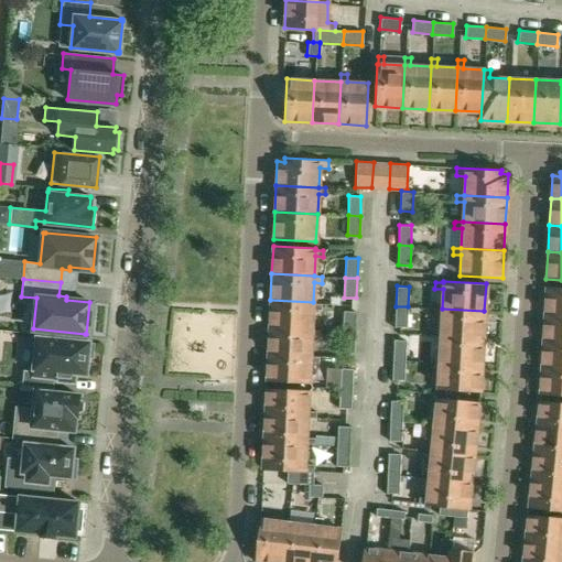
[(561,287),(546,285),(544,313),(561,314),(561,287)]
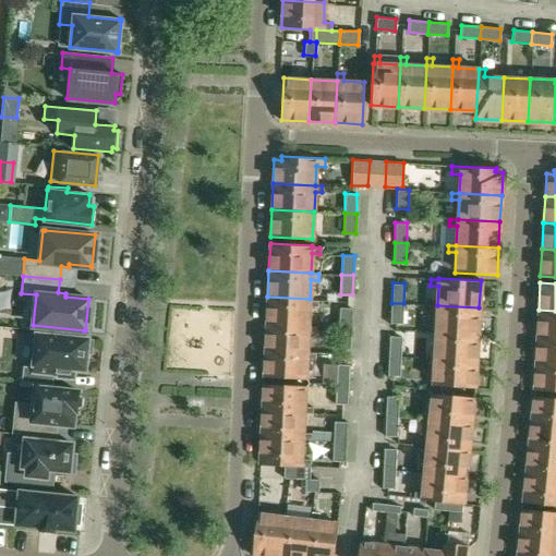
[(317,300),(310,299),(267,297),(266,323),(307,325),(309,305),(317,306),(317,300)]
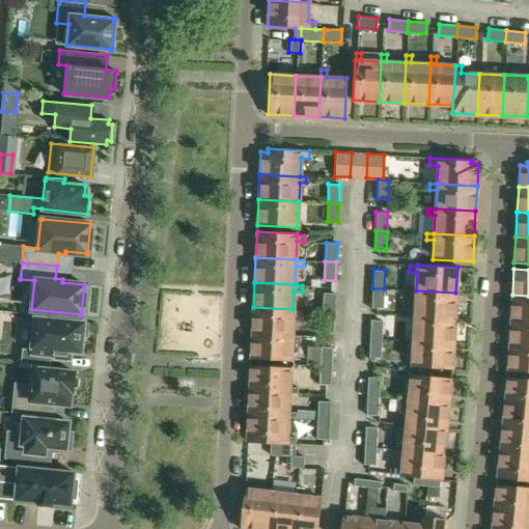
[(384,288),(372,288),(371,307),(383,307),(384,288)]
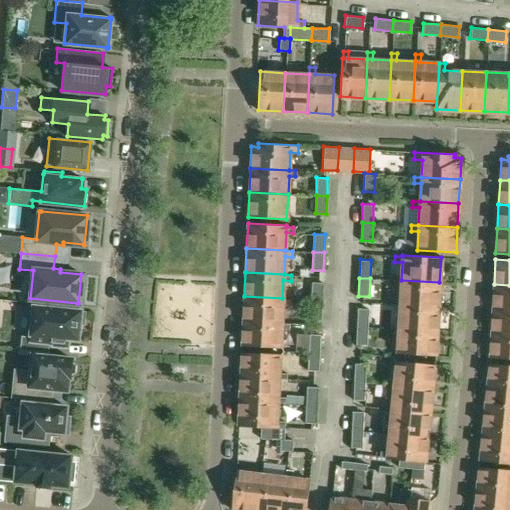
[(401,280),(399,304),(438,306),(439,282),(401,280)]
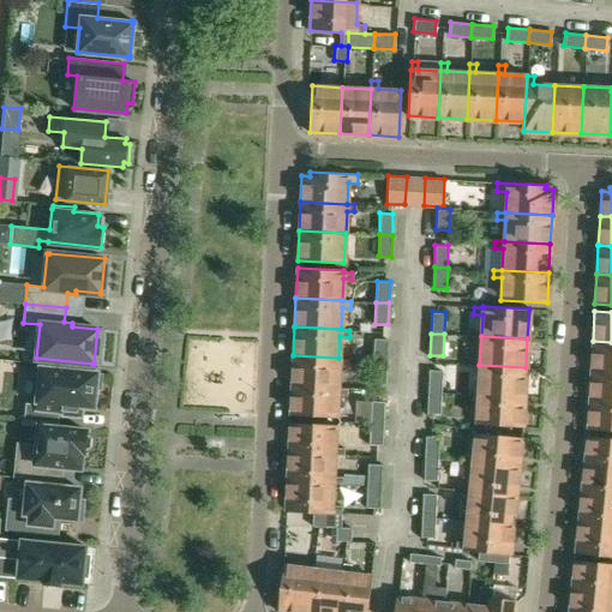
[(375,339),(373,360),(387,360),(388,339),(375,339)]
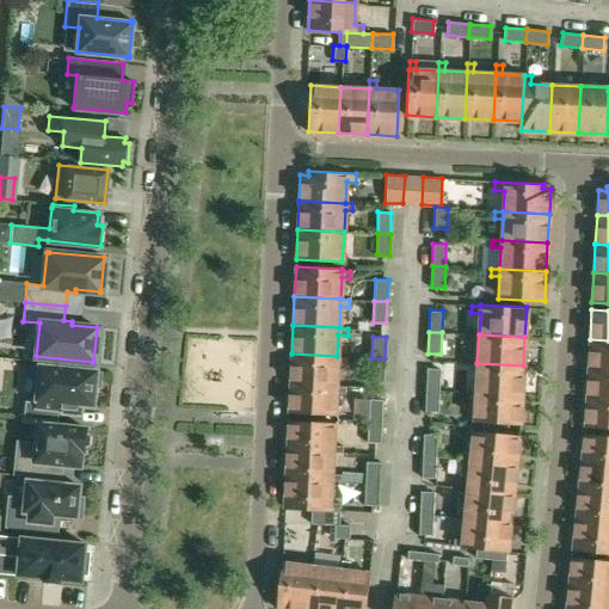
[(608,340),(590,339),(588,368),(608,369),(608,340)]
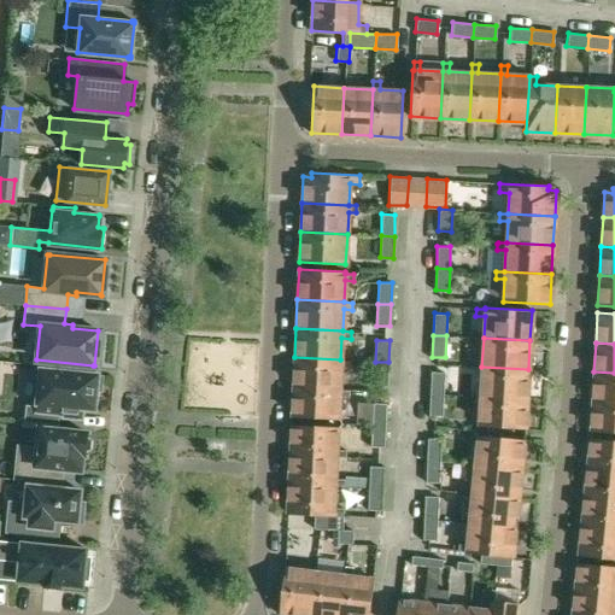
[(340,359),(294,357),(293,386),(339,388),(340,368),(349,368),(350,361),(340,359)]
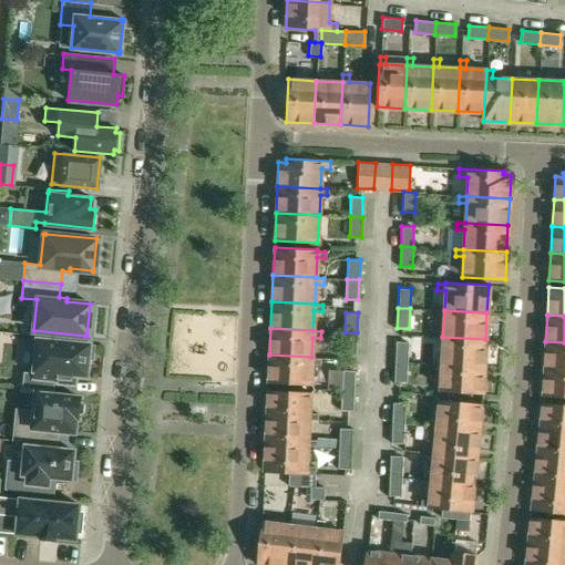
[(357,332),(345,332),(343,352),(356,352),(357,332)]
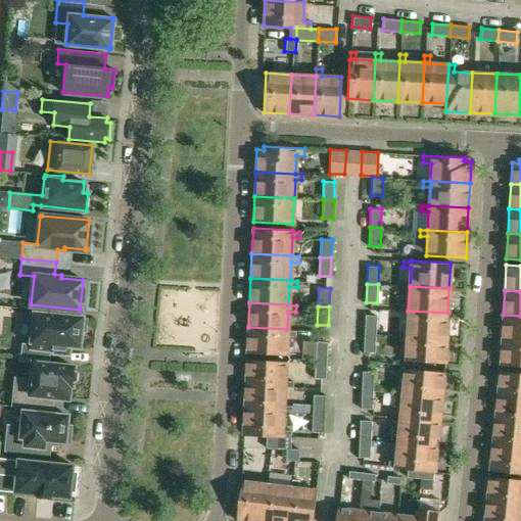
[(445,337),(447,313),(408,311),(407,335),(445,337)]
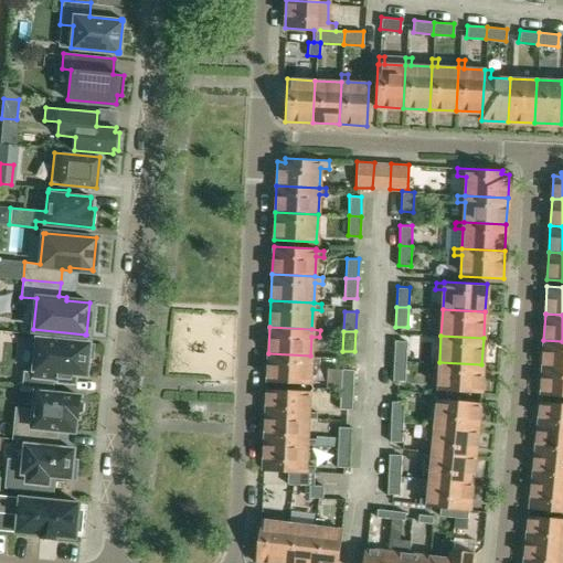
[(53,378),(68,379),(70,372),(85,373),(87,357),(92,358),(93,343),(36,338),(33,372),(23,371),(22,385),(51,389),(53,378)]
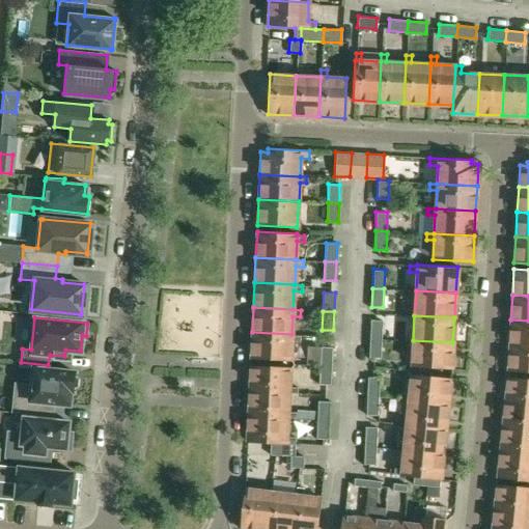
[(370,338),(382,338),(383,319),(371,319),(370,338)]
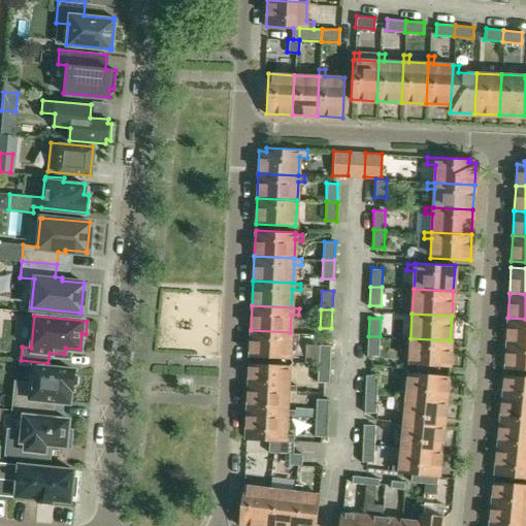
[(525,319),(507,318),(506,342),(525,343),(525,319)]
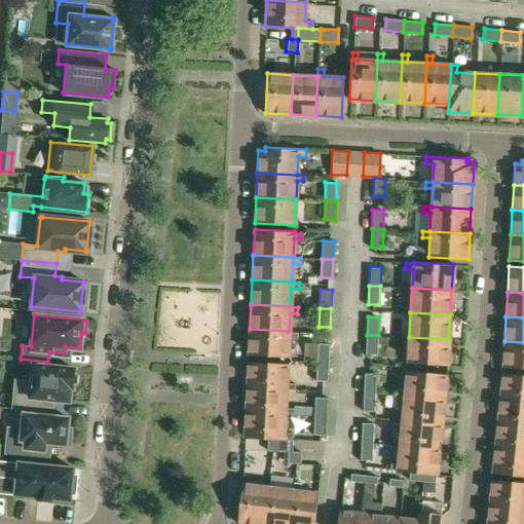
[(296,332),(289,331),(250,329),(248,354),(288,357),(289,337),(296,337),(296,332)]
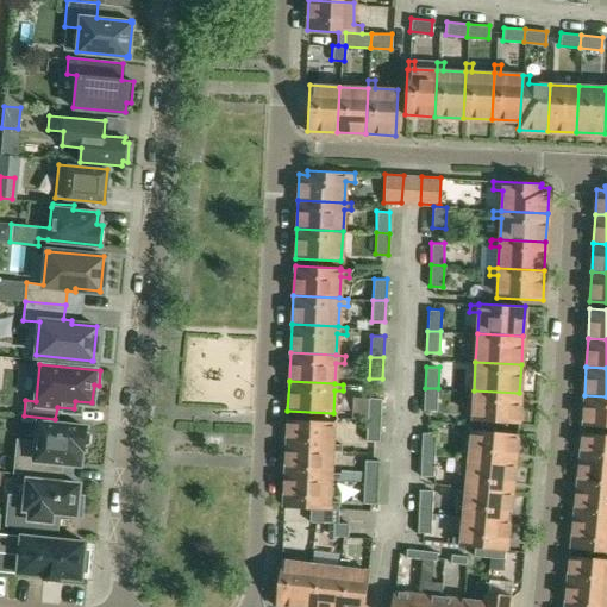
[(425,388),(424,410),(437,410),(438,388),(425,388)]
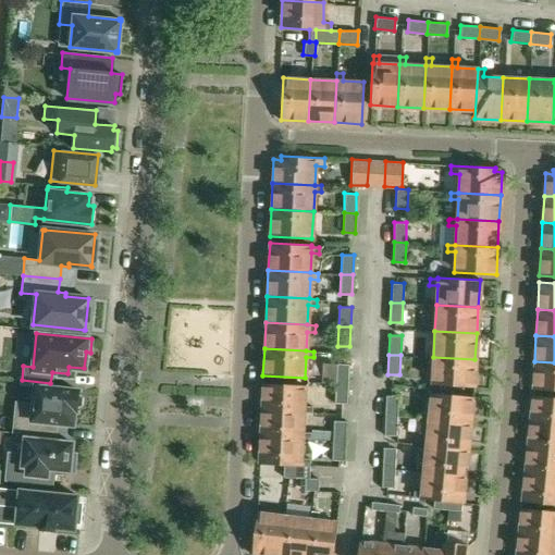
[(431,384),(473,386),(475,359),(433,357),(431,384)]
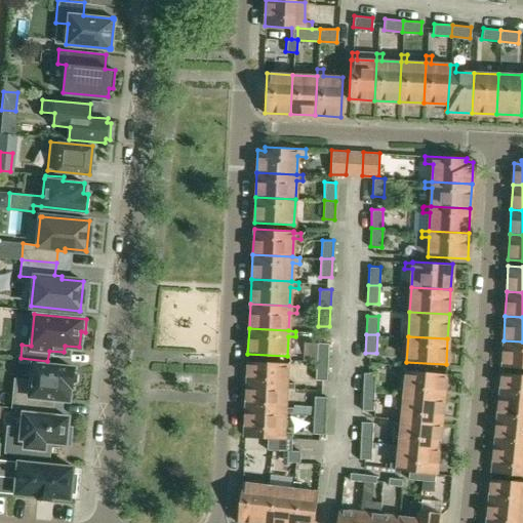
[(522,342),(504,340),(501,366),(522,366),(522,342)]
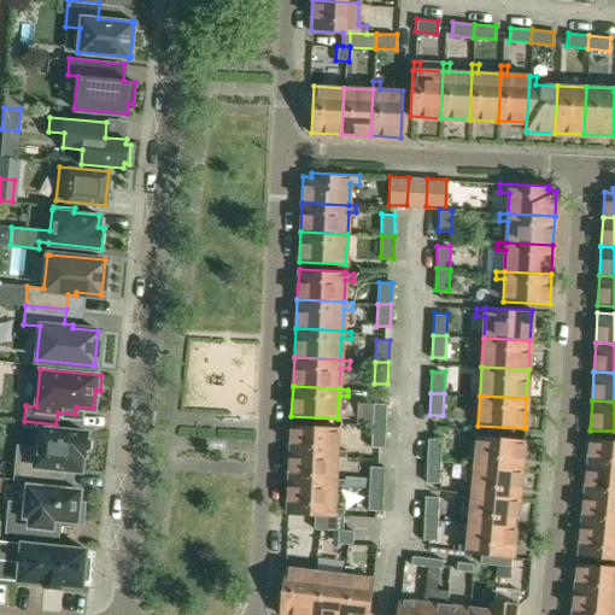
[(373,403),(373,425),(386,425),(387,403),(373,403)]
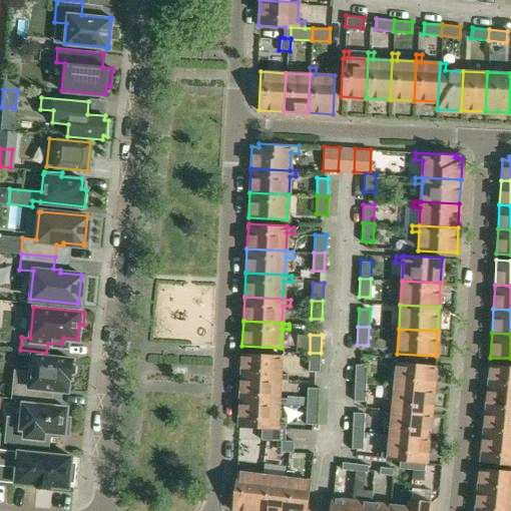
[(240,378),(280,380),(287,380),(287,374),(280,373),(281,355),(241,353),(240,378)]
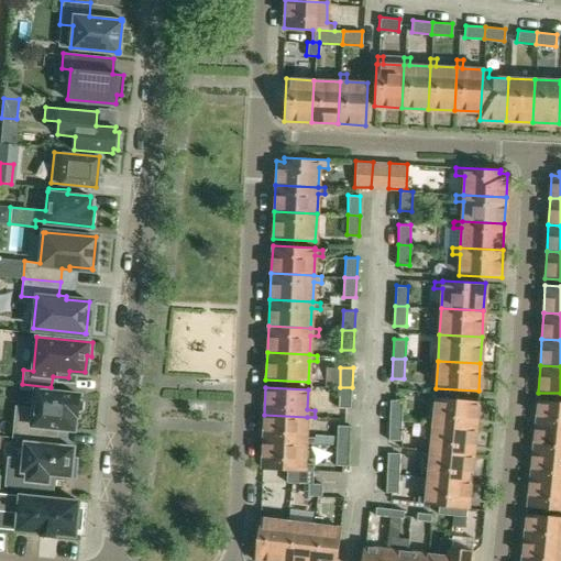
[(352,387),(340,387),(339,407),(351,407),(352,387)]
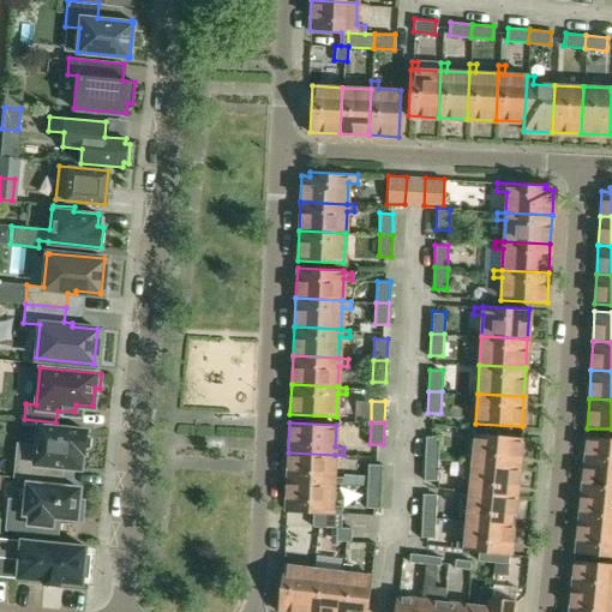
[(46,479),(47,465),(79,467),(81,451),(84,453),(84,449),(89,447),(90,437),(85,433),(85,430),(39,425),(36,444),(16,442),(13,477),(46,479)]
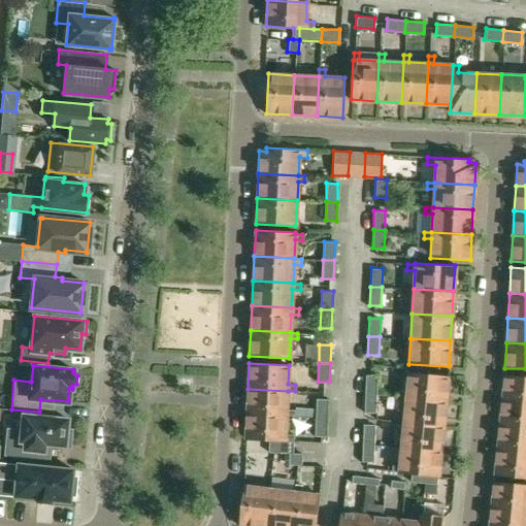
[(405,396),(446,400),(448,375),(407,371),(406,391),(398,390),(398,395),(405,396)]
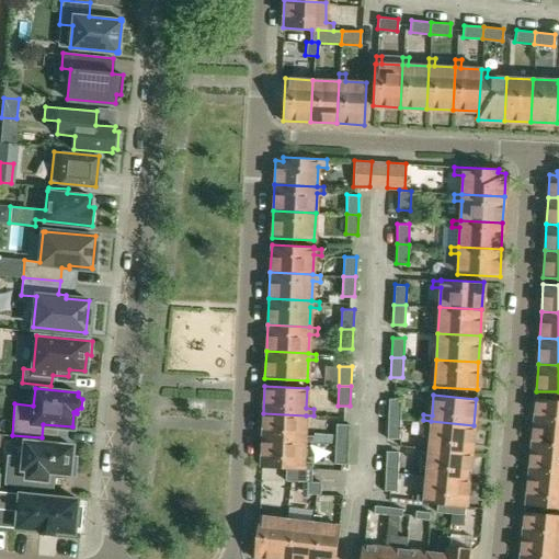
[(389,398),(388,418),(401,419),(401,398),(389,398)]
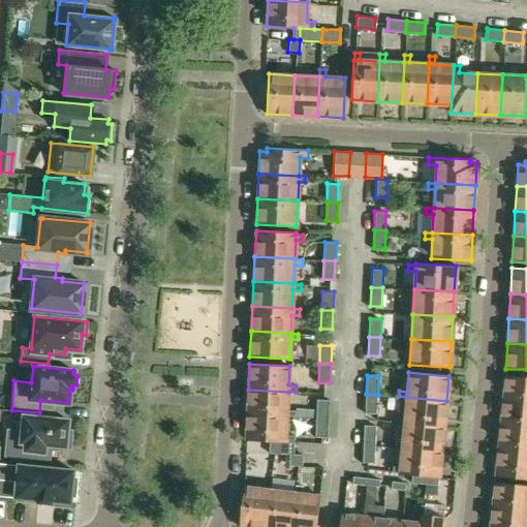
[(526,377),(505,375),(502,401),(526,402),(526,377)]
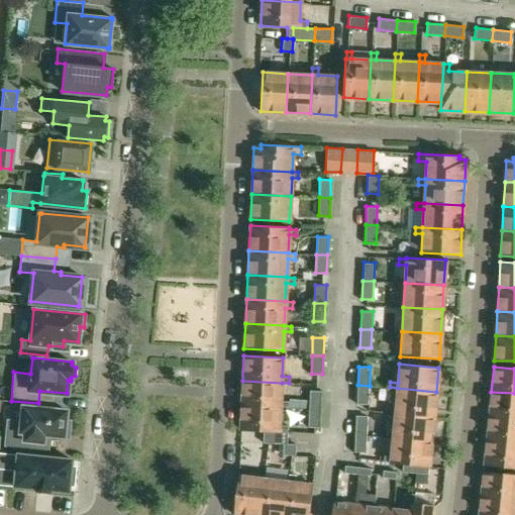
[(281,401),(282,383),(242,381),(241,405),(280,407),(287,407),(287,401),(281,401)]
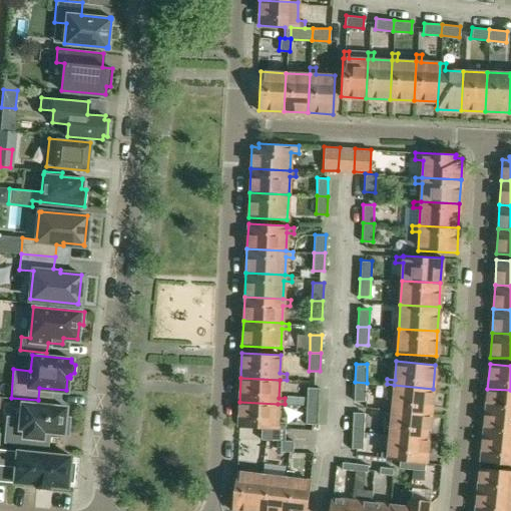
[(367,383),(355,382),(355,400),(366,400),(367,383)]
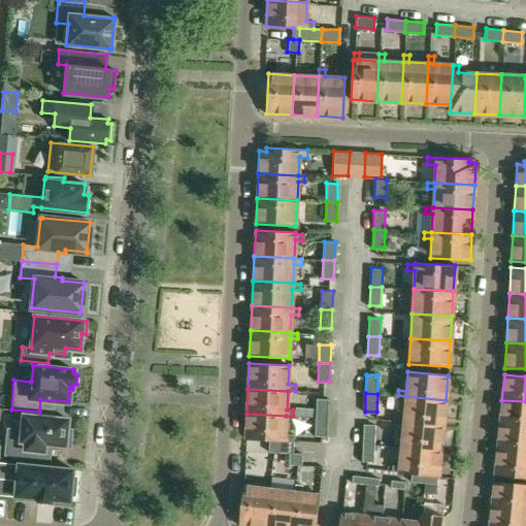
[(403,417),(403,422),(442,425),(446,400),(405,396),(405,400),(403,417)]
